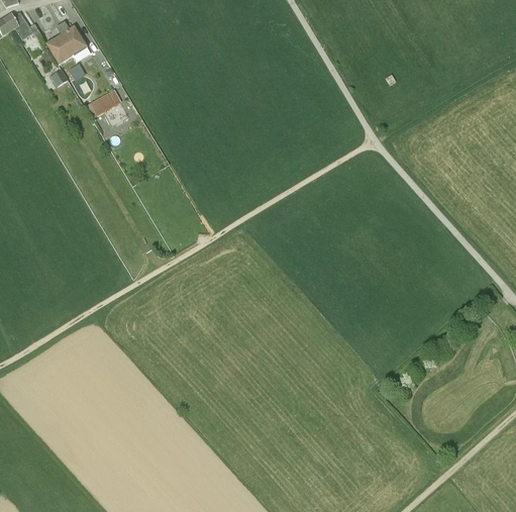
[(21,10),(13,14),(20,25),(17,26),(26,41),(36,35),(21,10)]
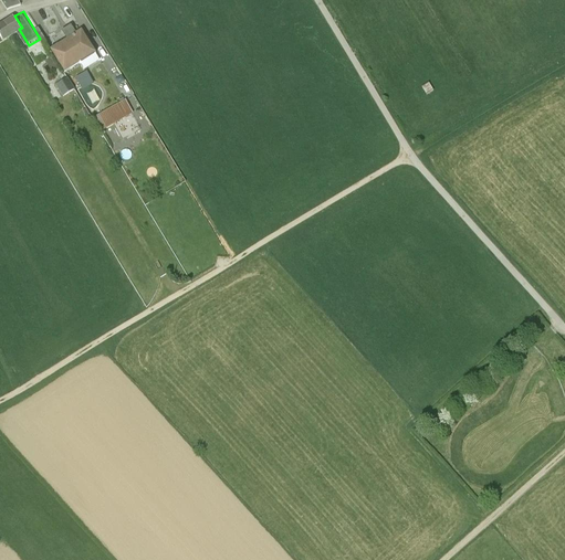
[(14,16),(0,24),(0,30),(4,38),(19,29),(22,28),(14,16)]
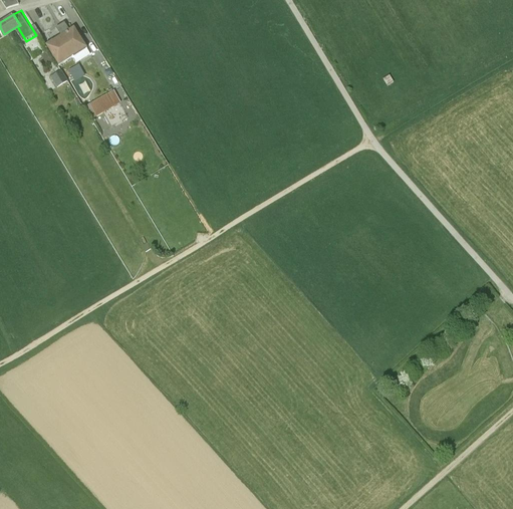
[(57,26),(62,34),(70,29),(65,20),(57,26)]
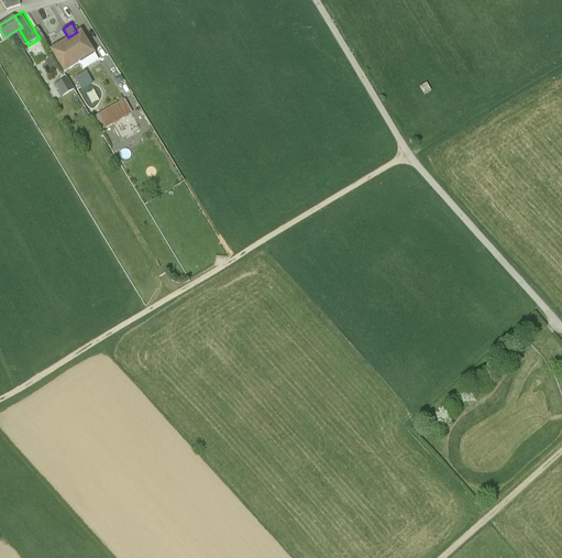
[(95,51),(81,30),(77,32),(68,37),(54,46),(68,68),(95,51)]
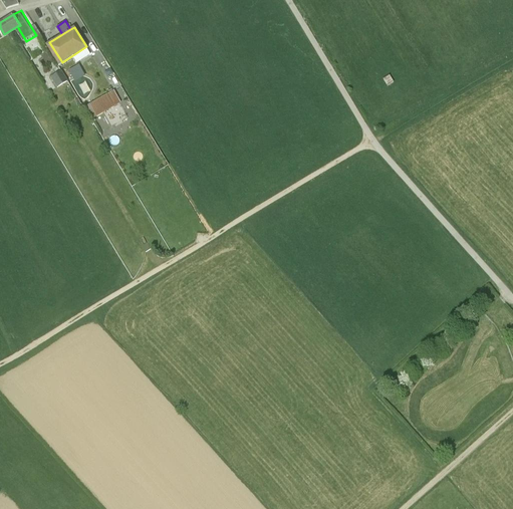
[(69,65),(74,77),(85,72),(79,60),(69,65)]
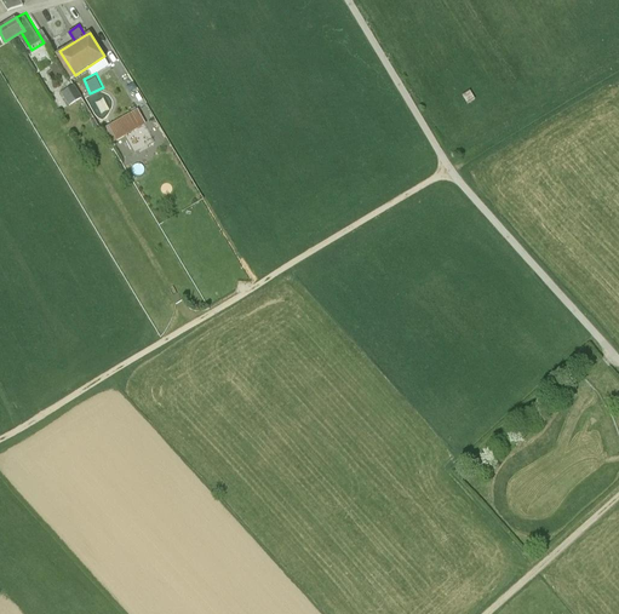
[(62,87),(70,101),(82,92),(75,79),(62,87)]
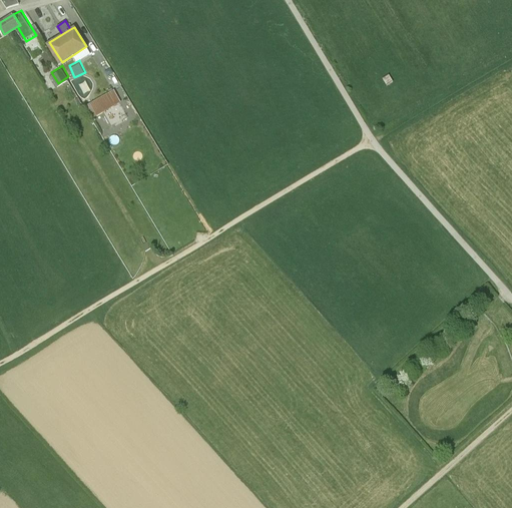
[(124,104),(115,88),(87,103),(97,120),(124,104)]
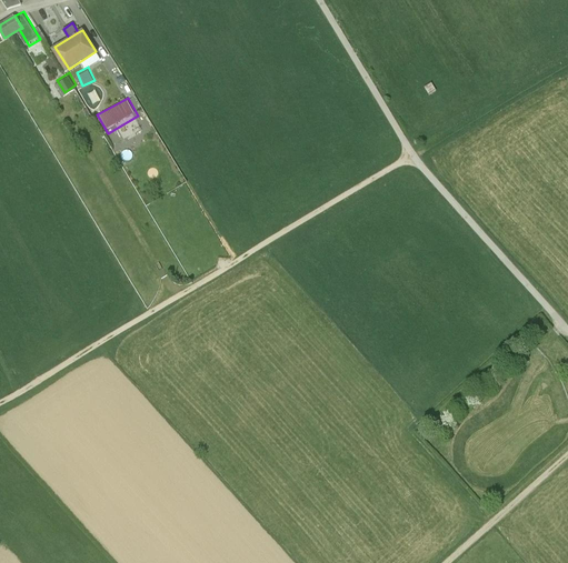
All buildings are outlined.
